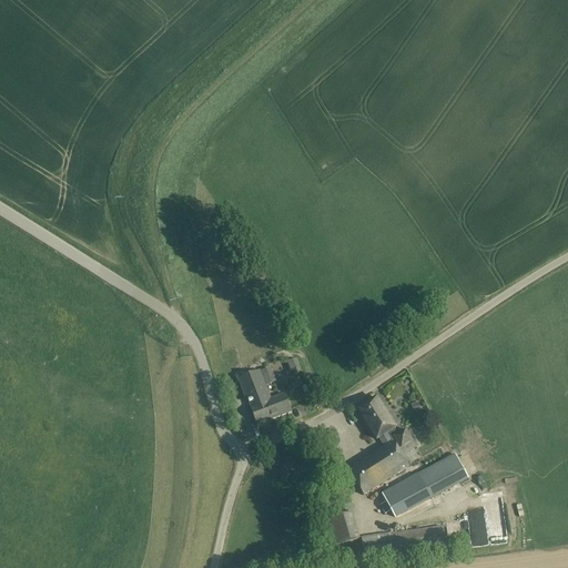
[(290,372),(292,371),(294,375),(302,372),(296,359),(286,364),(290,372)]
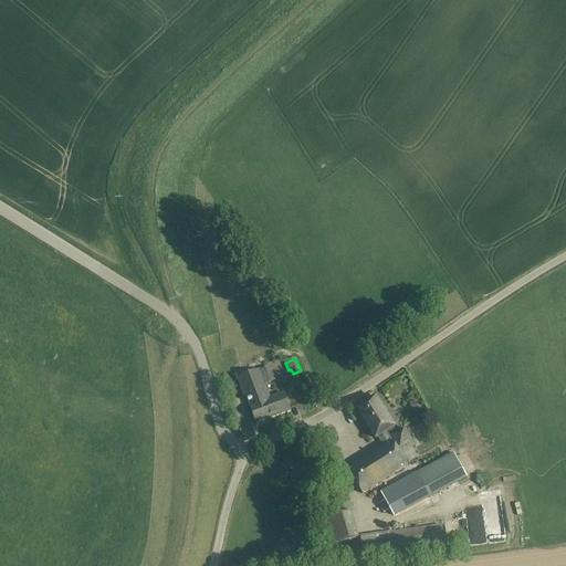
[(276,381),(271,367),(261,370),(265,385),(276,381)]
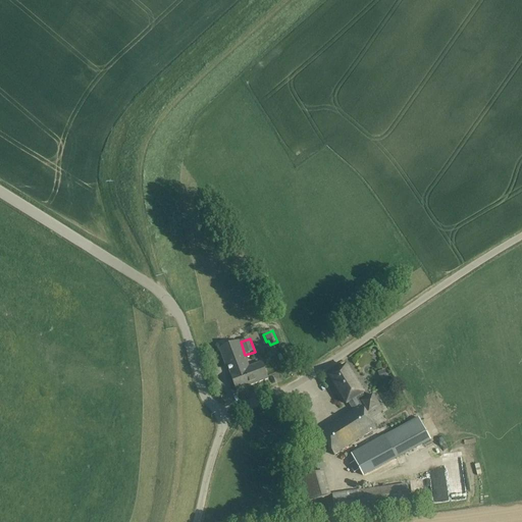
[(249,367),(239,341),(219,348),(226,366),(227,366),(231,374),(230,374),(237,390),(268,379),(262,363),(249,367)]
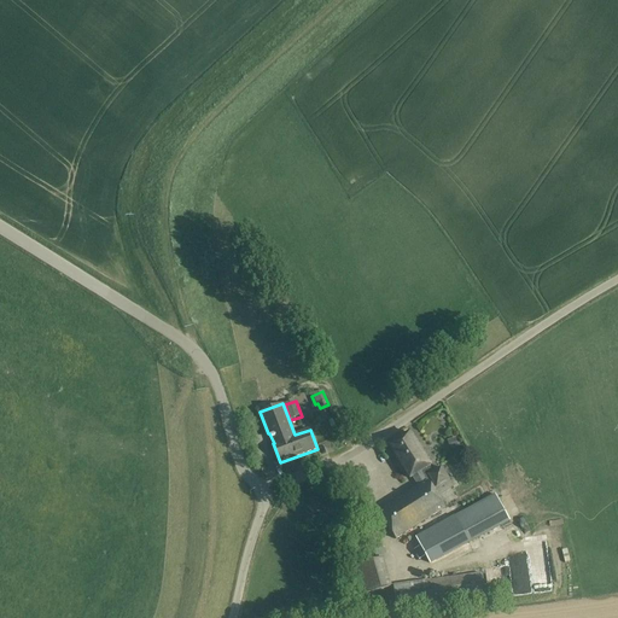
[(390,447),(403,467),(424,454),(410,433),(390,447)]
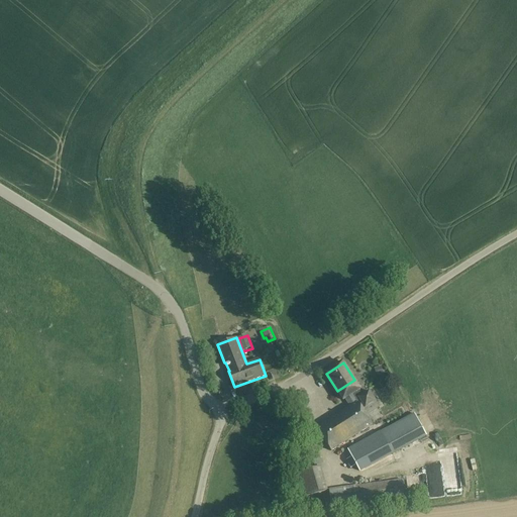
[(354,380),(337,391),(343,401),(345,399),(351,408),(338,416),(352,438),(373,425),(363,409),(365,407),(366,408),(376,402),(375,400),(370,392),(363,396),(359,391),(360,390),(354,380)]
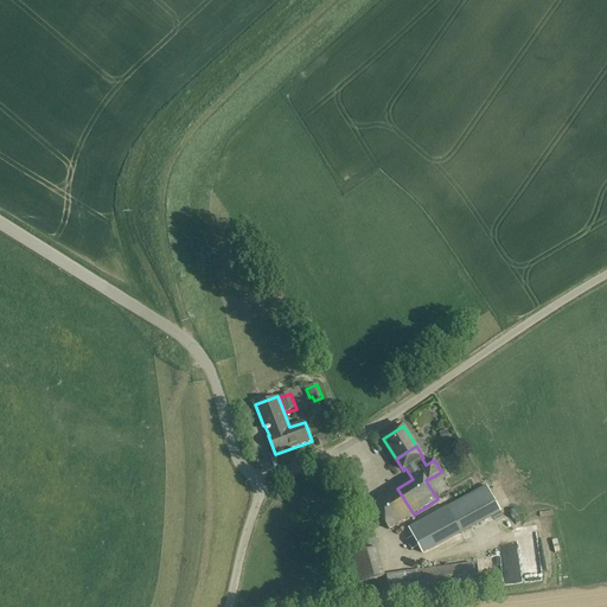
[(487,486),(478,491),(492,518),(502,512),(487,486)]
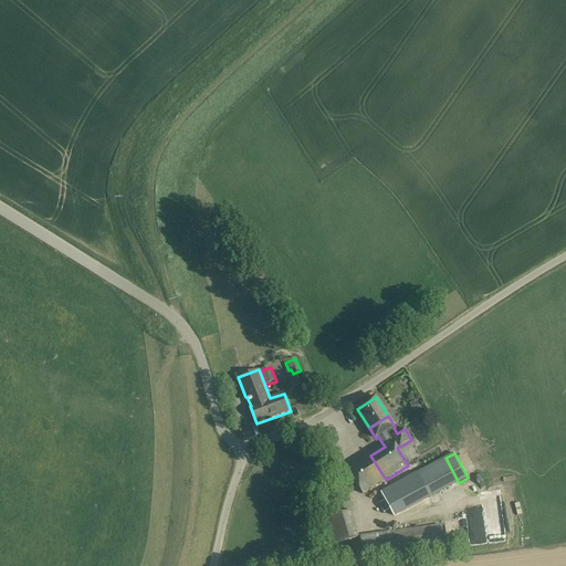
[(363,494),(386,480),(370,456),(347,470),(363,494)]
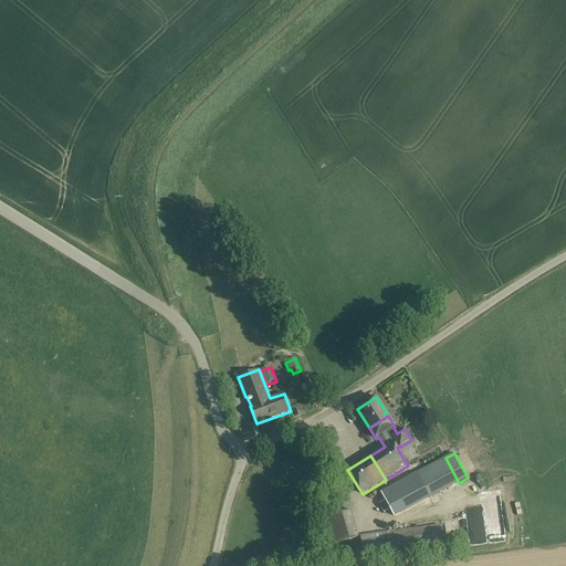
[(459,483),(446,458),(417,473),(418,477),(429,496),(430,499),(459,483)]
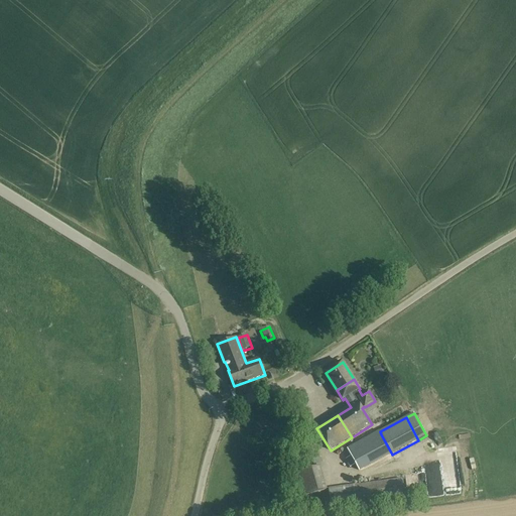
[(351,457),(346,460),(350,468),(356,465),(358,470),(367,466),(391,453),(382,435),(381,434),(349,452),(351,457)]
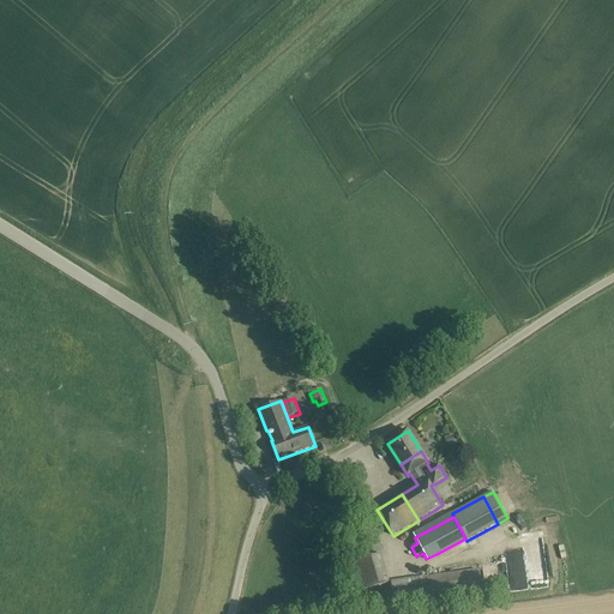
[(501,543),(510,591),(530,588),(522,540),(501,543)]
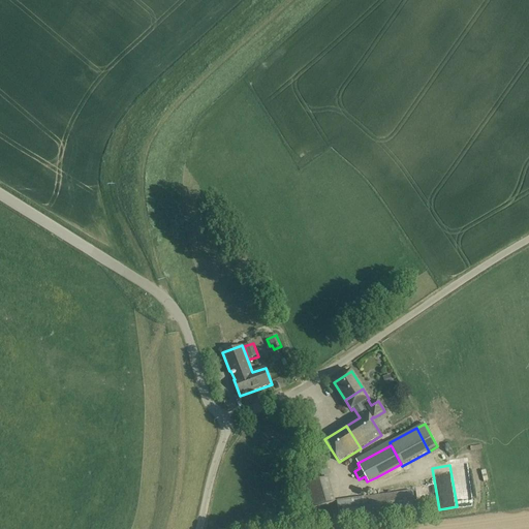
[(335,502),(328,478),(304,485),(311,508),(335,502)]
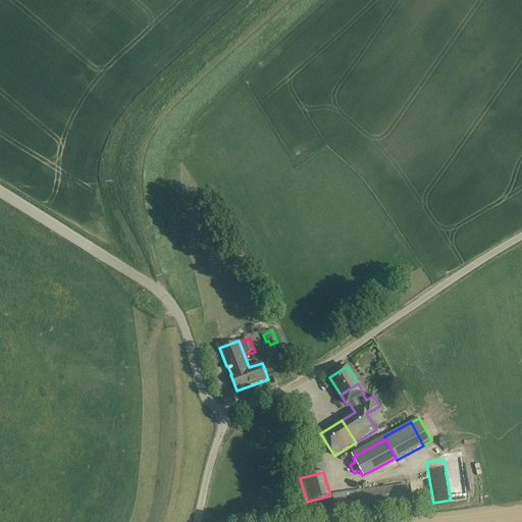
[(410,502),(407,484),(332,494),(334,512),(356,509),(357,518),(386,514),(384,505),(410,502)]
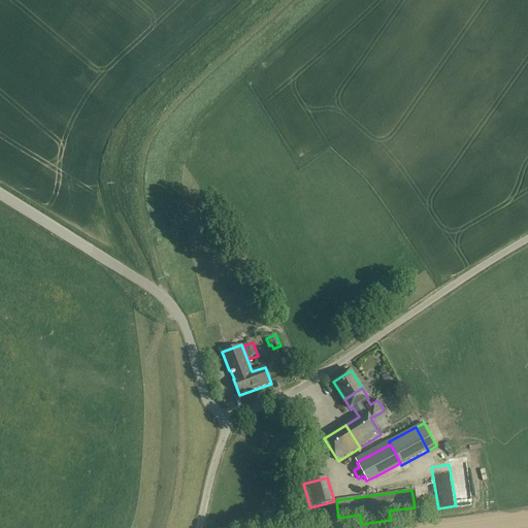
All buildings are outlined.
